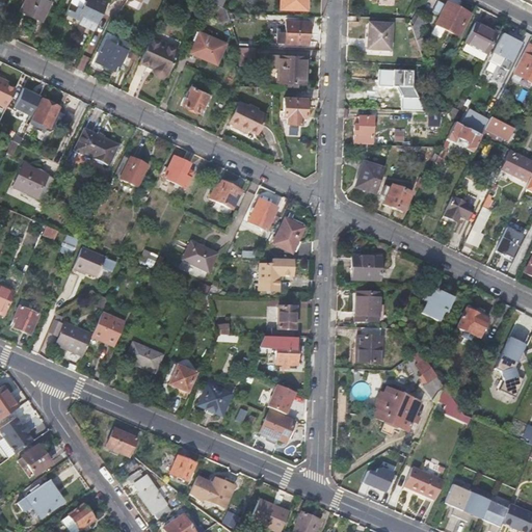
[(24,0),(20,9),(42,21),(51,2),(47,0),(24,0)]
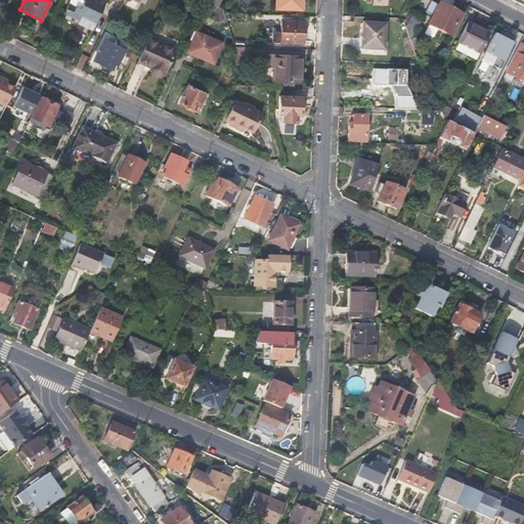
[(79,24),(92,31),(106,0),(79,0),(76,7),(70,4),(64,13),(80,22),(79,24)]
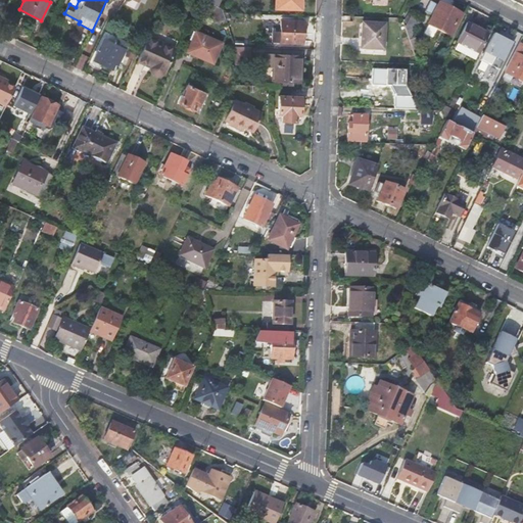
[(275,0),(276,8),(300,9),(300,0),(275,0)]
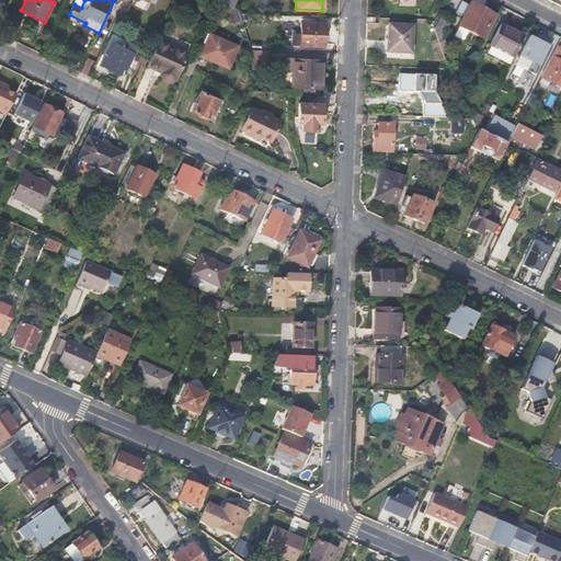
[(459,27),(484,39),(496,15),(469,2),(457,26),(459,27)]
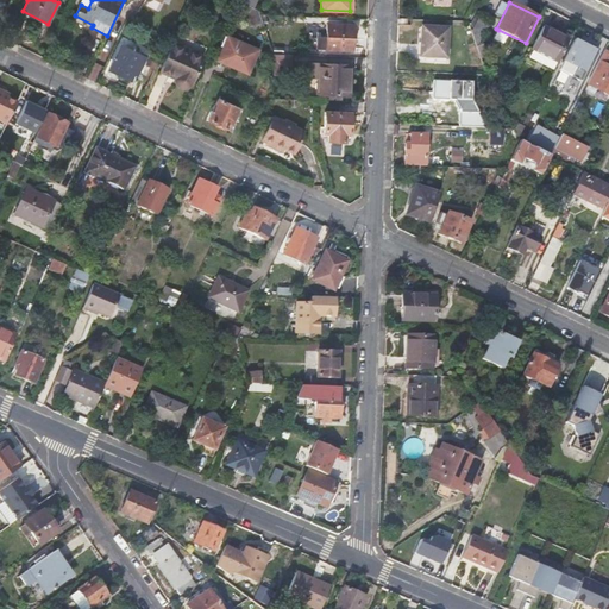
[(249,11),(246,12),(253,29),(255,29),(263,25),(258,11),(251,6),(249,11)]
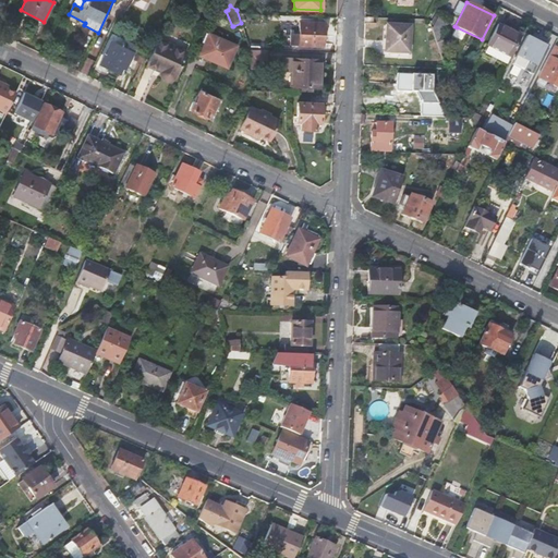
[(438,15),(432,28),(437,44),(449,21),(438,15)]
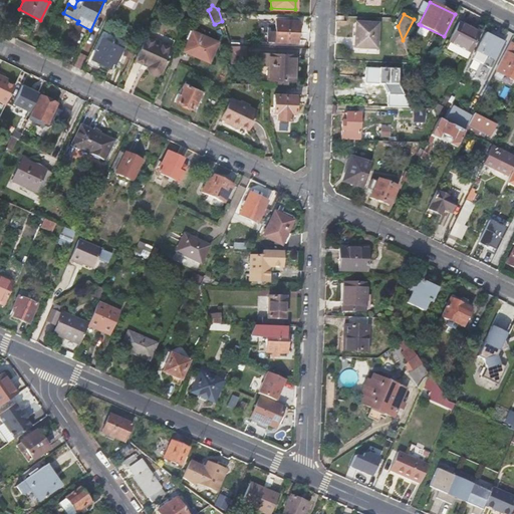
[(275,30),(274,42),(297,43),(298,20),(275,19),(275,30)]
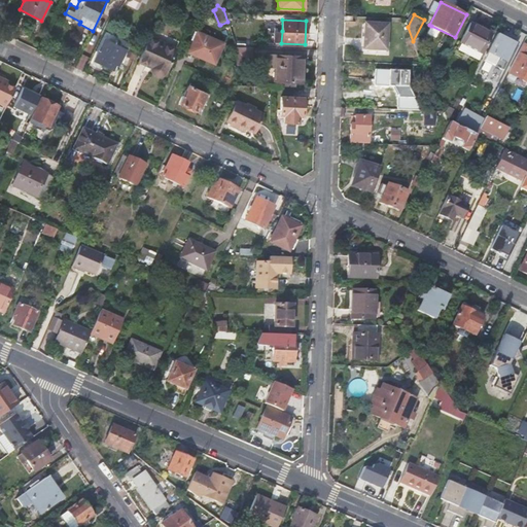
[(388,23),(363,23),(363,49),(387,50),(388,23)]
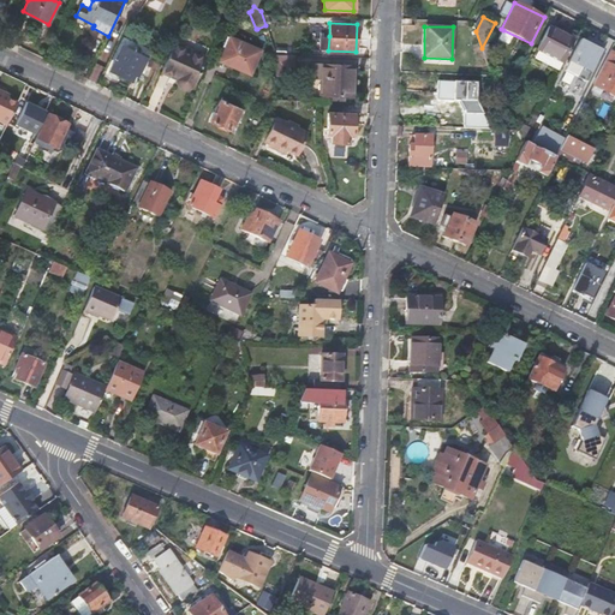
[(536,49),(562,64),(574,40),(549,27),(536,49)]
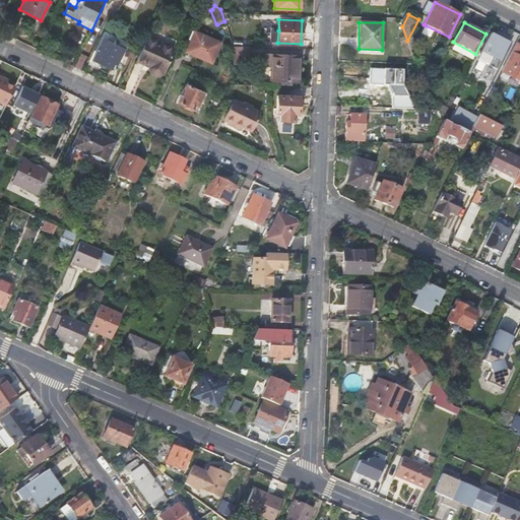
[(278,30),(270,30),(269,42),(277,43),(278,30)]
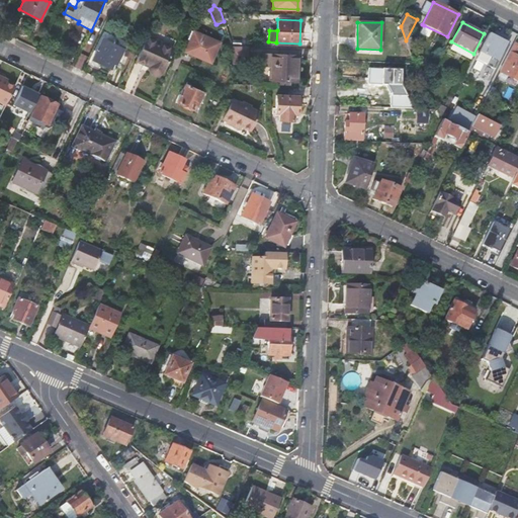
[(220,42),(193,31),(185,52),(211,63),(220,42)]
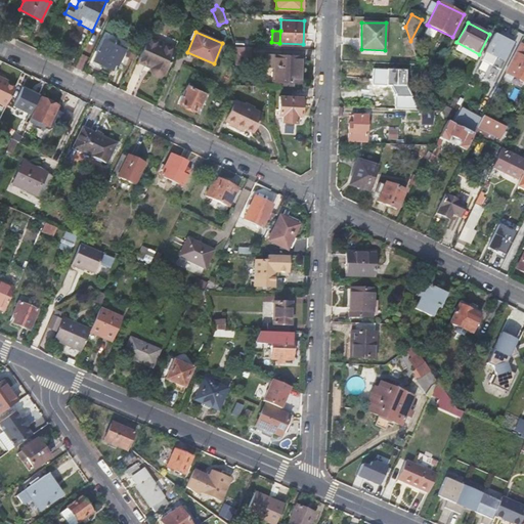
[(480,58),(499,69),(513,42),(494,32),(480,58)]
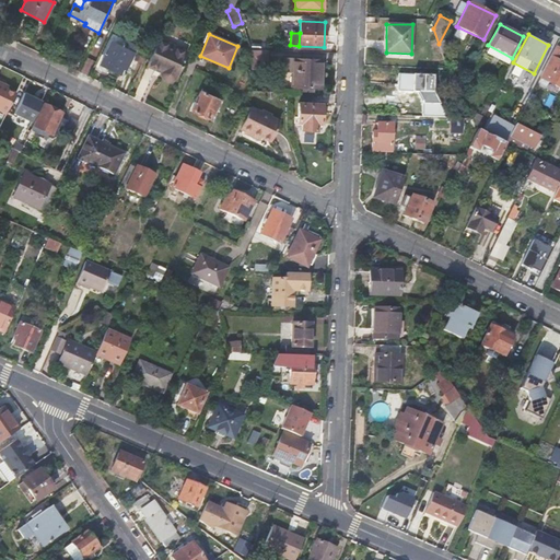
[(162,70),(161,72),(161,74),(162,77),(163,79),(165,81),(168,81),(171,81),(174,79),(175,77),(187,51),(160,38),(149,62),(162,69),(162,70)]
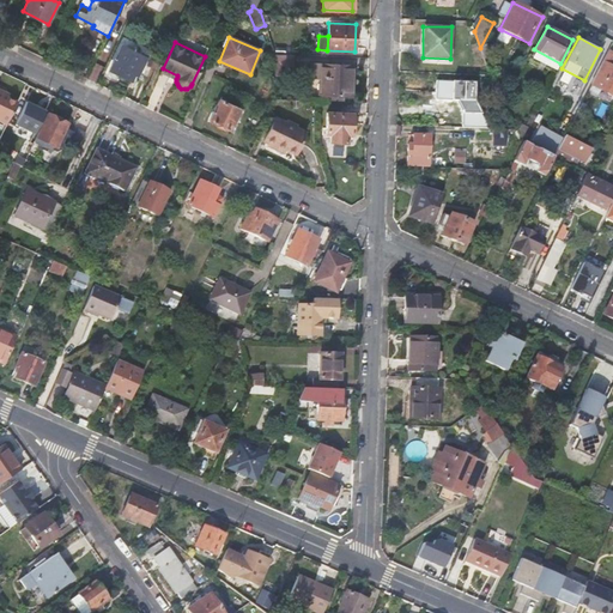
[(147,59),(121,46),(109,70),(131,82),(134,76),(138,78),(147,59)]
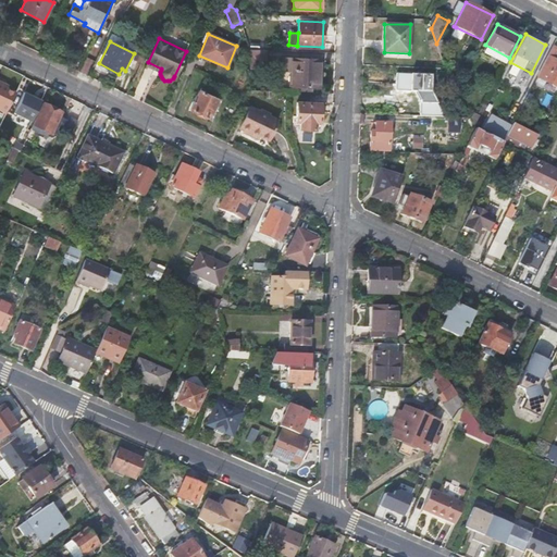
[(267,60),(267,49),(249,48),(249,59),(249,69),(256,69),(256,60),(267,60)]
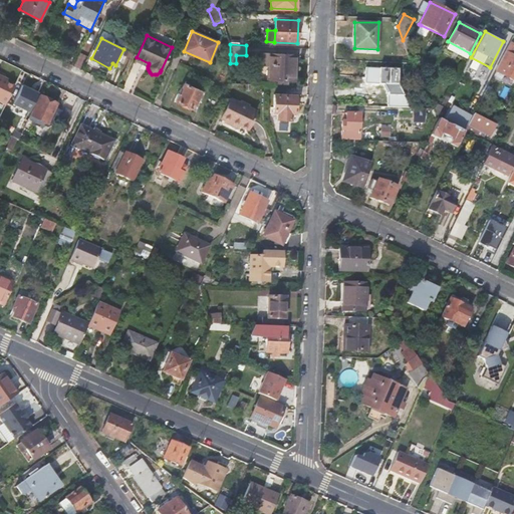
[(512,46),(509,44),(495,71),(513,81),(513,80),(513,55),(509,52),(512,46)]
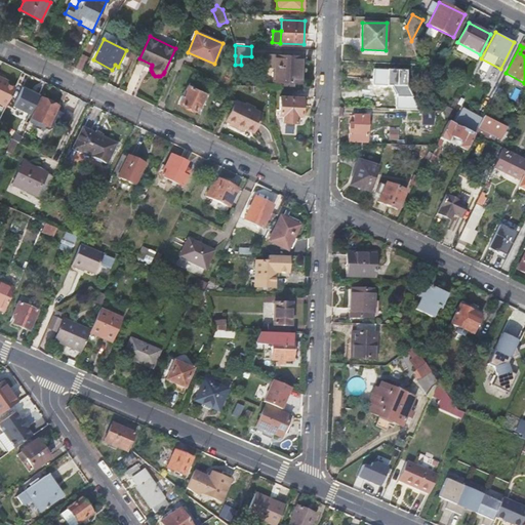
[(303,55),(268,54),(268,68),(274,68),(274,81),(301,82),(303,55)]
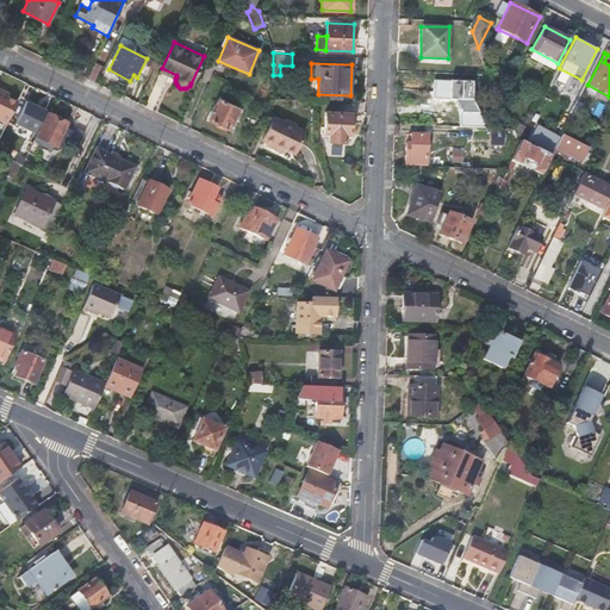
[(160,70),(175,79),(176,76),(176,75),(162,68),(160,70)]
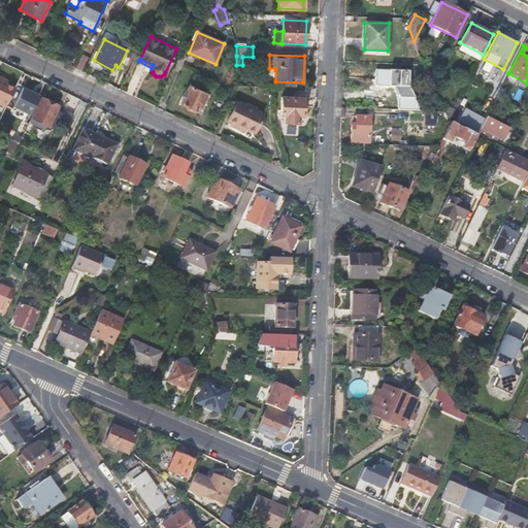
[(375,69),(374,86),(408,87),(409,74),(399,74),(400,69),(375,69)]
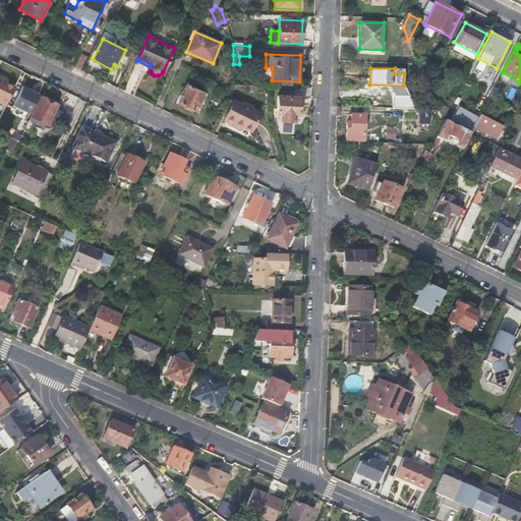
[(0,102),(6,105),(13,87),(2,81),(0,79),(0,102)]
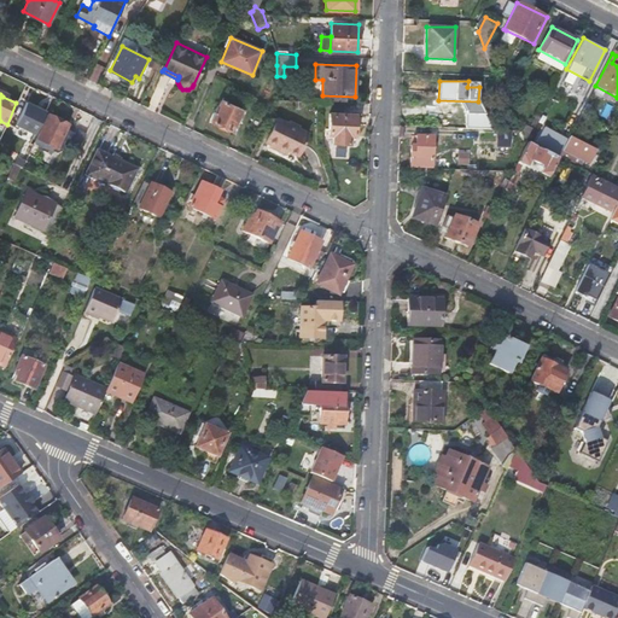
[(242,110),(221,99),(210,121),(231,132),(242,110)]
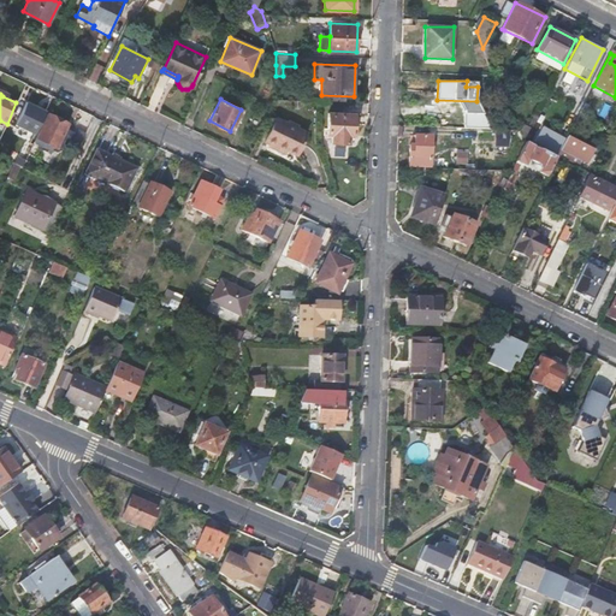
[(36,132),(46,110),(27,101),(16,124),(36,132)]
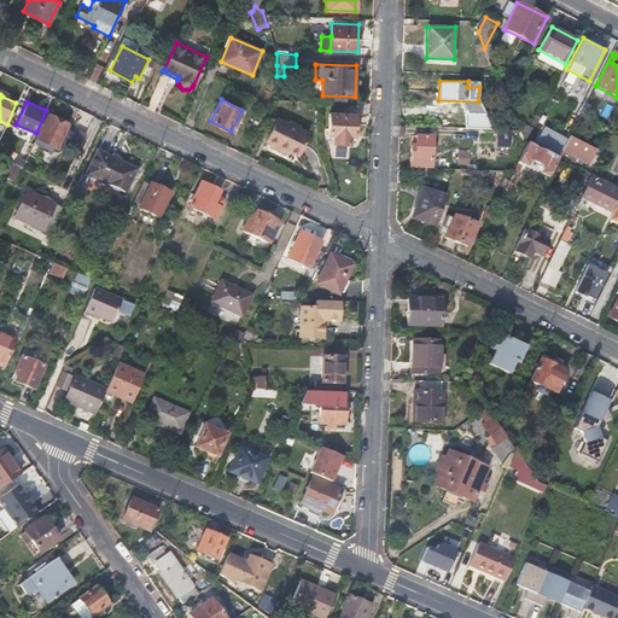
[(356,115),(330,114),(330,135),(333,135),(333,143),(350,144),(350,136),(355,136),(356,115)]
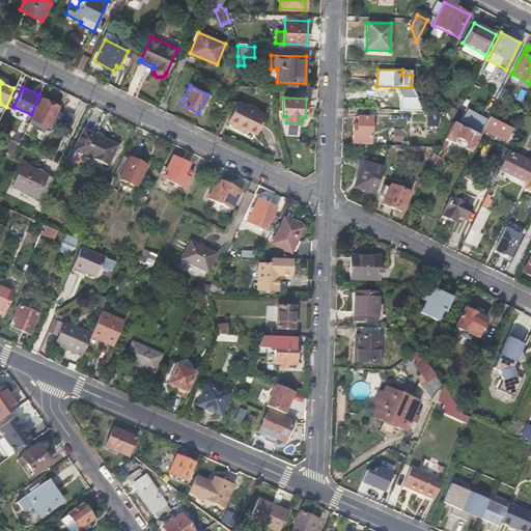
[(58,107),(40,99),(30,121),(44,129),(45,124),(49,127),(50,124),(56,128),(62,113),(57,111),(58,107)]
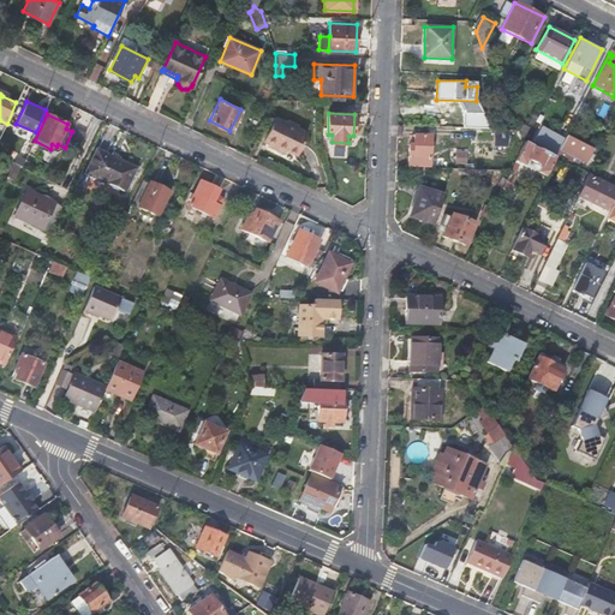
[(276,118),(264,142),(275,147),(274,148),(286,154),(288,150),(297,154),(308,132),(299,129),(300,127),(287,120),(286,123),(276,118)]
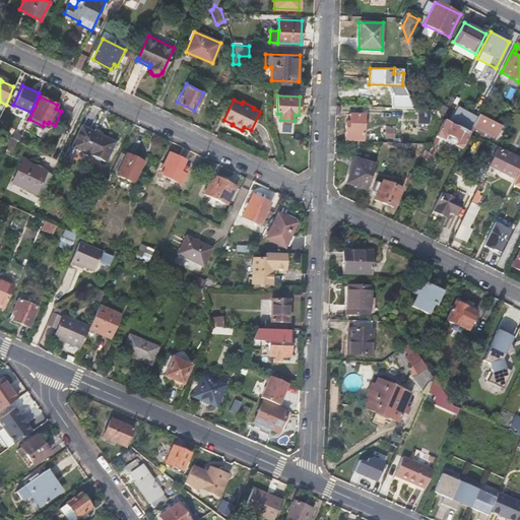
[(68,122),(73,111),(66,108),(61,119),(68,122)]
